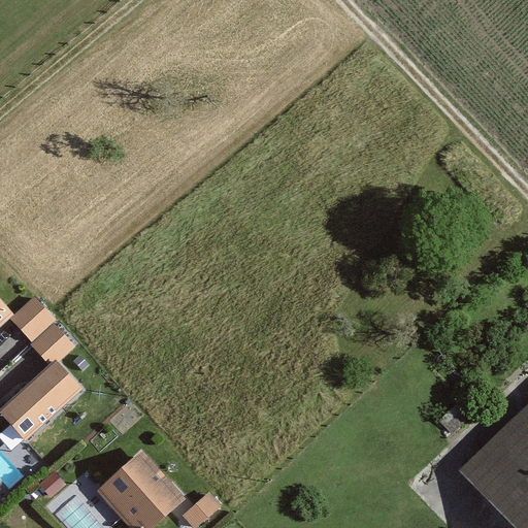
[(53,320),(35,300),(14,320),(32,338),(53,320)]
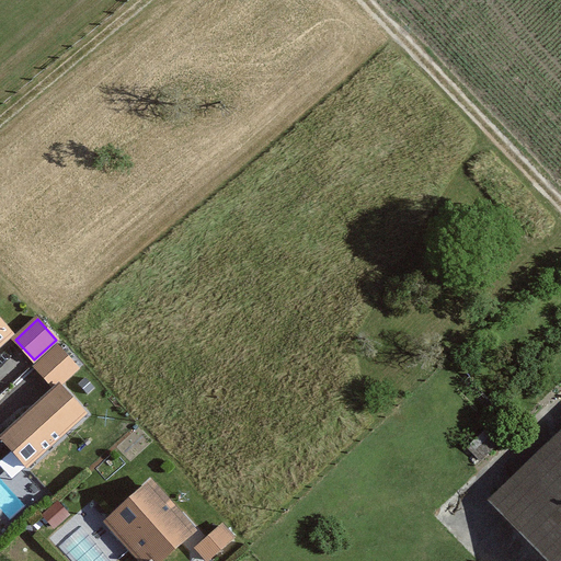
[(0,343),(11,334),(0,322),(0,343)]
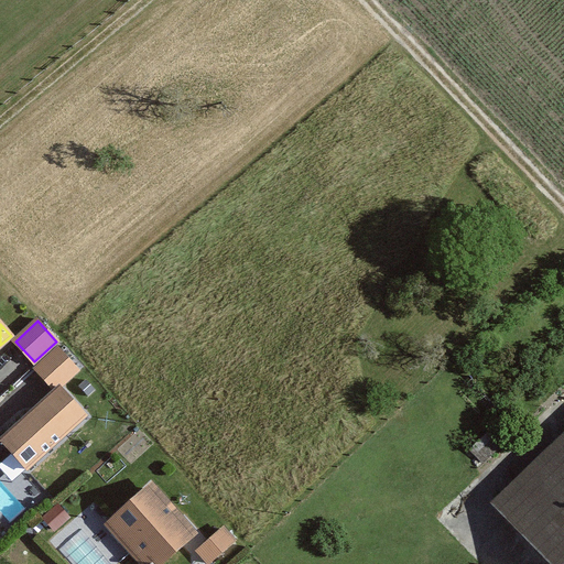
[(76,370),(57,350),(38,368),(56,389),(76,370)]
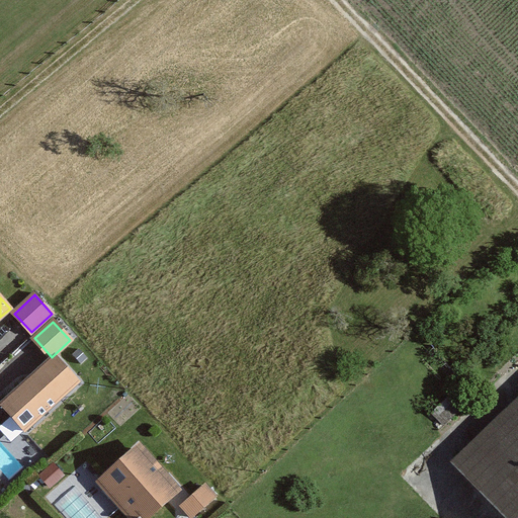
[(77,381),(55,357),(4,405),(26,428),(77,381)]
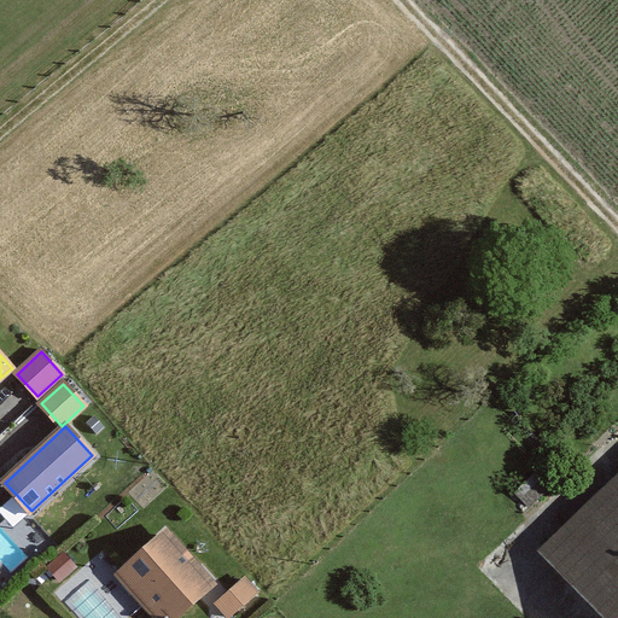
[(599,617),(617,617),(617,474),(536,553),(599,617)]
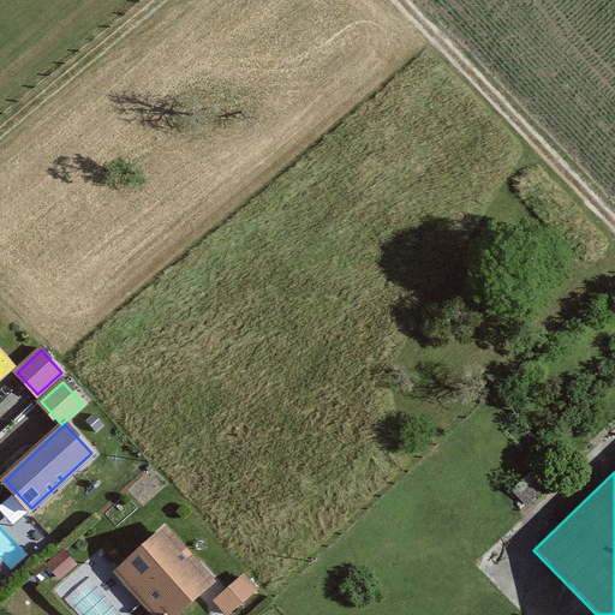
[(112,572),(150,614),(183,614),(218,585),(165,526),(112,572)]
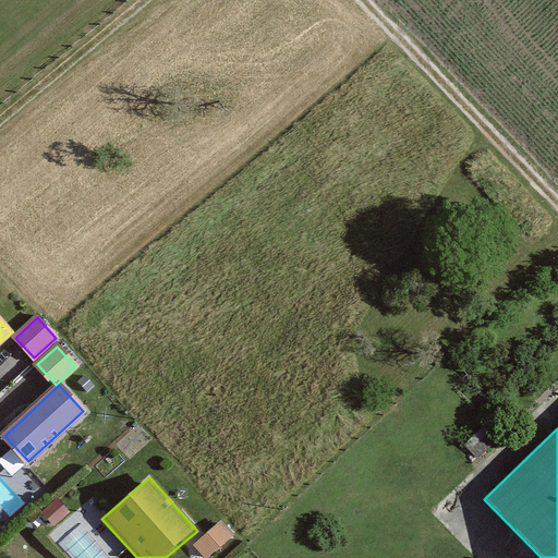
[(199,557),(207,557),(233,537),(219,521),(190,545),(199,557)]
